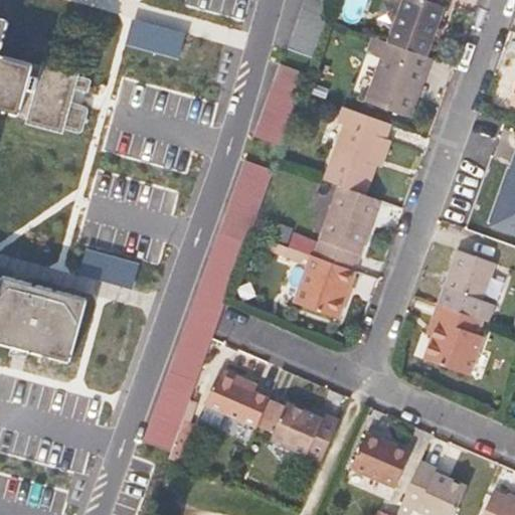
[(0,0),(0,343),(16,348),(67,361),(86,300),(3,277),(0,287),(0,109),(75,132),(79,133),(81,131),(87,115),(88,111),(87,109),(86,107),(71,104),(75,90),(78,90),(84,92),(87,91),(89,90),(91,81),(0,54),(0,51),(8,21),(0,19),(0,0)]
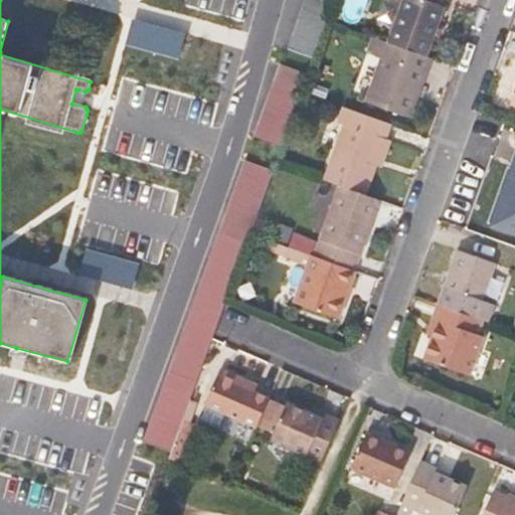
[(424,0),(405,0),(390,43),(428,57),(447,8),(424,0)]
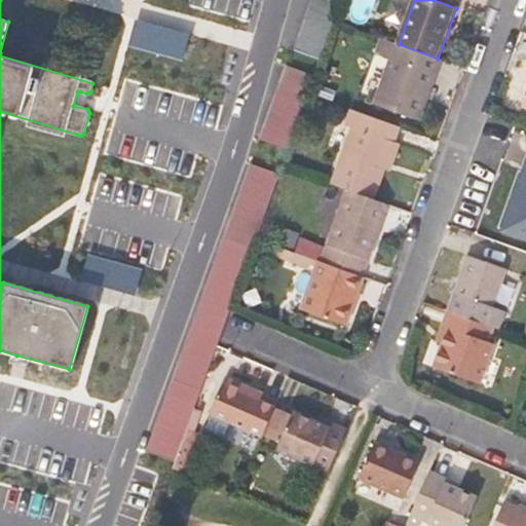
[(422,121),(444,61),(438,59),(399,44),(383,39),(379,52),(393,58),(376,105),(422,121)]
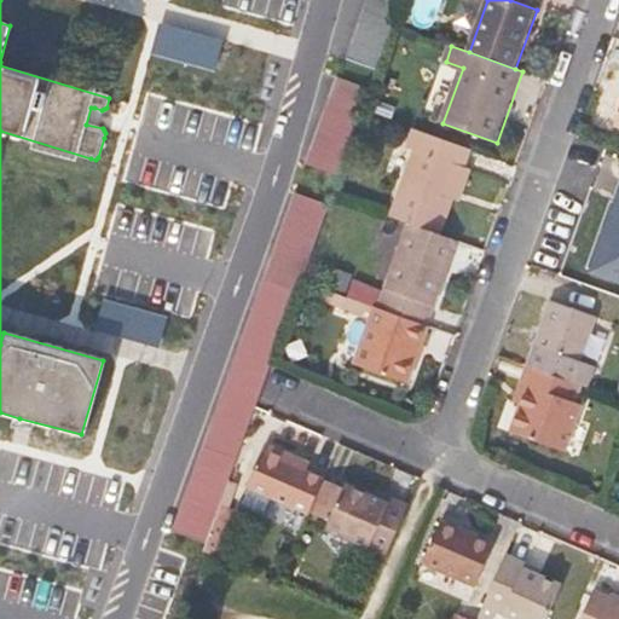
[(439,233),(452,195),(463,165),(468,148),(411,127),(405,145),(410,148),(387,215),(408,223),(439,233)]
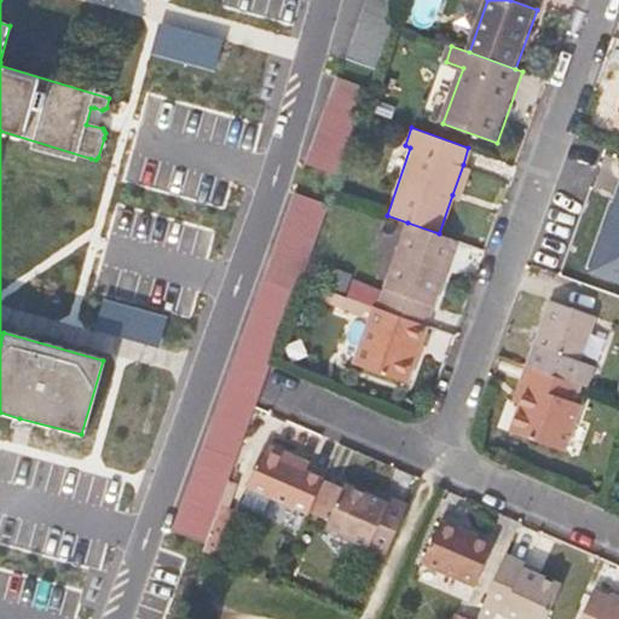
[(470,168),(463,165),(452,195),(461,197),(470,168)]
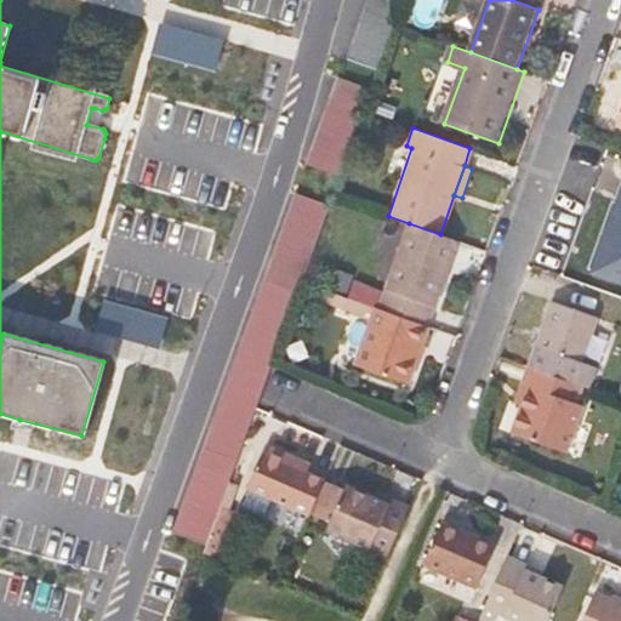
[(620,178),(596,275),(620,281),(620,178)]
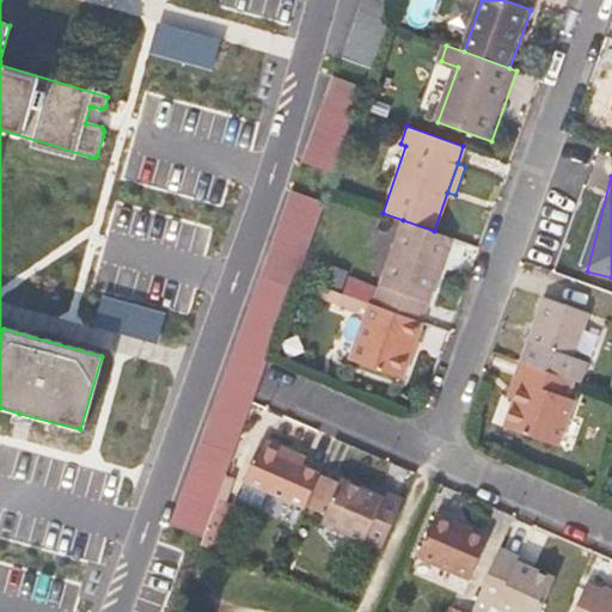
[(379,288),(373,305),(421,322),(422,323),(451,238),(434,231),(403,220),(379,288)]
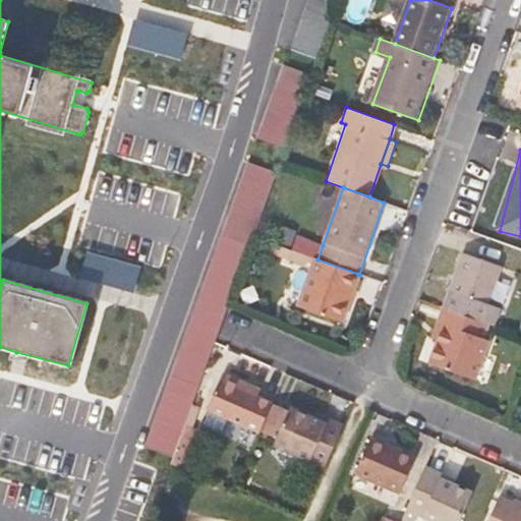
[(250,245),(223,235),(147,446),(174,456),(180,438),(186,423),(193,402),(249,247),(250,245)]
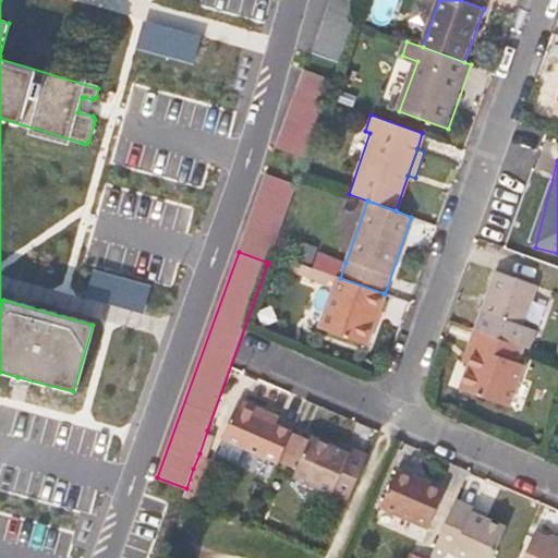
[(313,268),(271,252),(268,263),(267,265),(310,280),(328,287),(329,282),(334,283),(336,277),(313,268)]
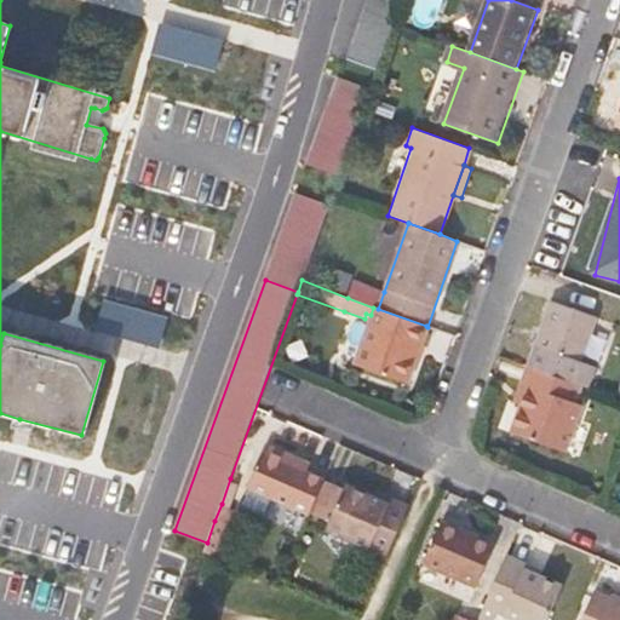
[(384,292),(354,281),(348,298),(373,308),(378,309),(384,292)]
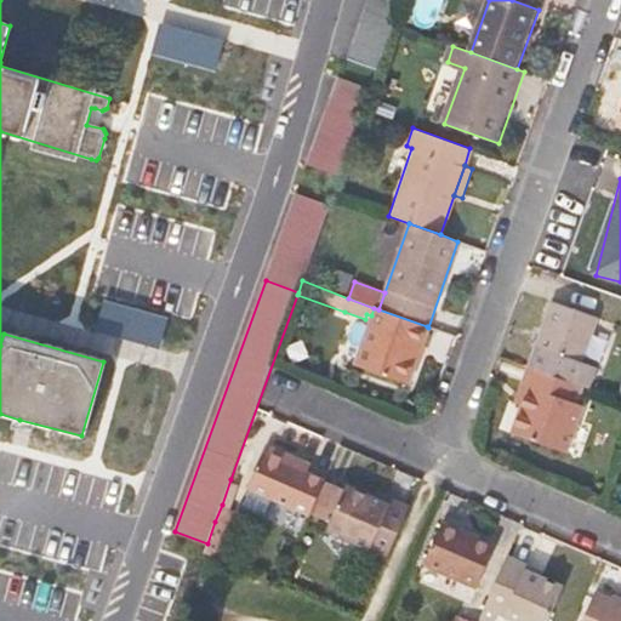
[(553,305),(531,366),(584,386),(588,387),(596,368),(582,363),(597,319),(553,305)]
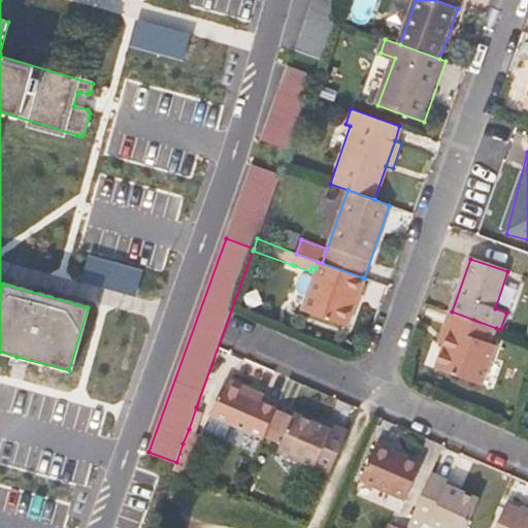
[(345,328),(353,305),(357,295),(363,277),(322,263),(318,262),(316,268),(300,311),(345,328)]
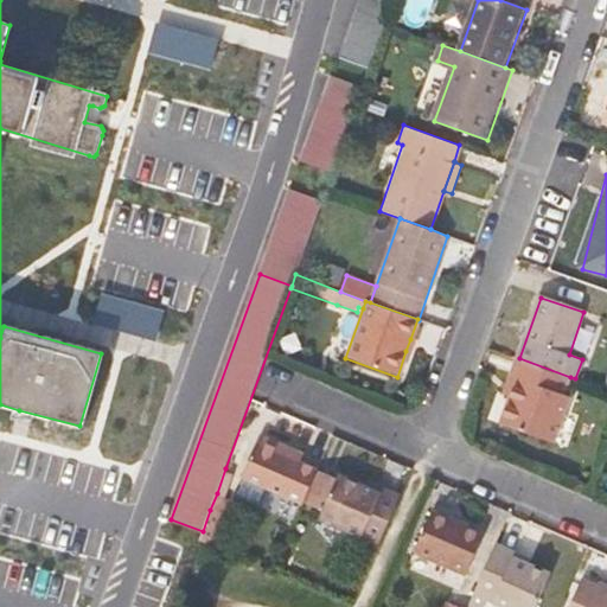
[(519,358),(512,377),(518,381),(512,396),(503,423),(551,442),(569,397),(563,395),(570,377),(519,358)]
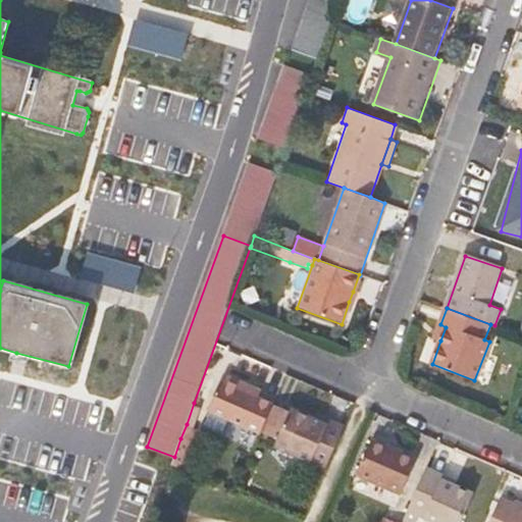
[(435,338),(440,341),(446,327),(440,324),(435,338)]
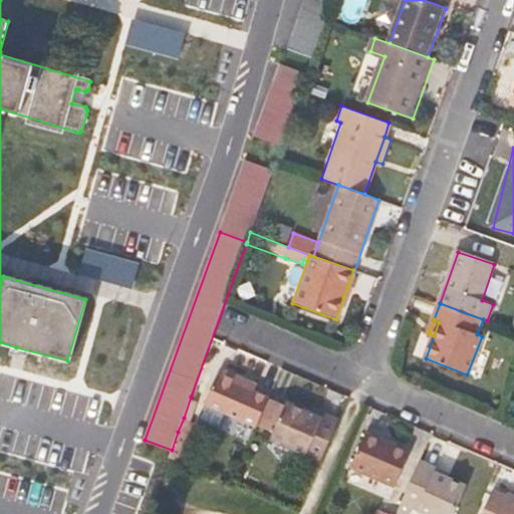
[(208,404),(258,425),(270,398),(256,392),(247,388),(250,379),(223,367),(208,404)]
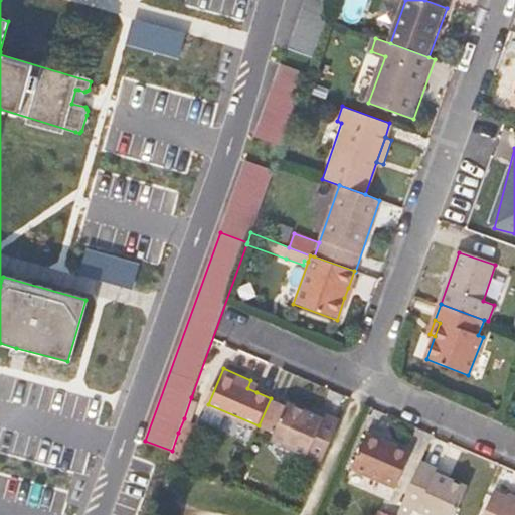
[(260,384),(250,380),(247,388),(256,392),(260,384)]
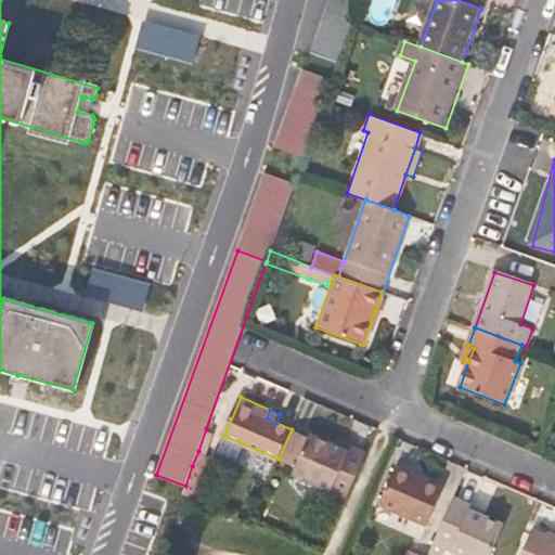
[(275,466),(294,474),(310,434),(293,425),(292,429),(279,459),(275,466)]
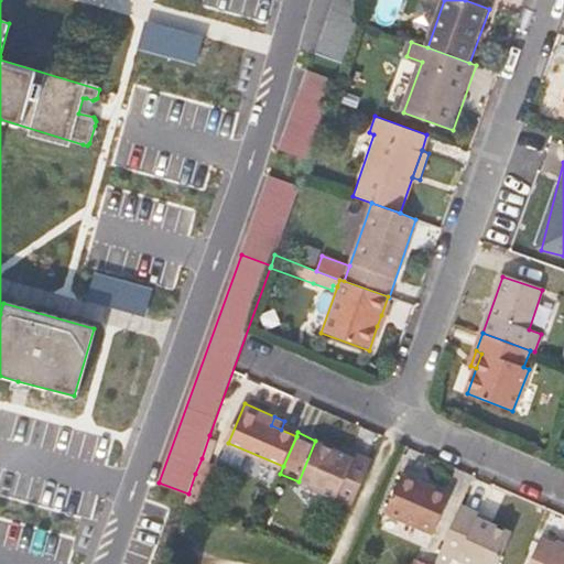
[(207,461),(216,437),(209,435),(202,458),(207,461)]
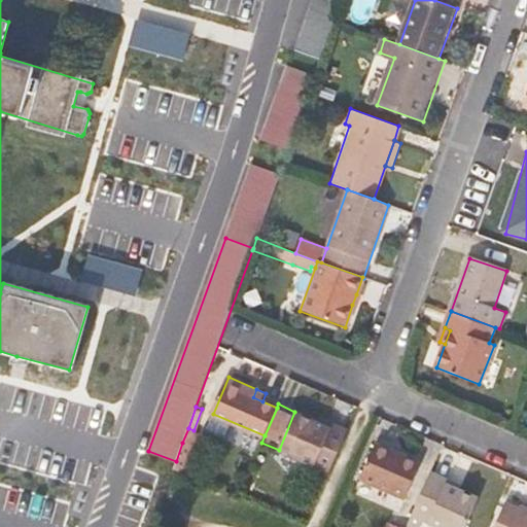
[(332,427),(320,422),(294,412),(279,450),(316,466),(332,427)]
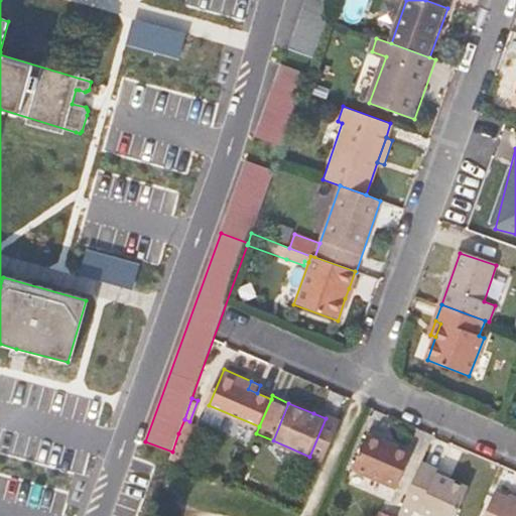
[(314,409),(313,413),(326,418),(327,414),(314,409)]
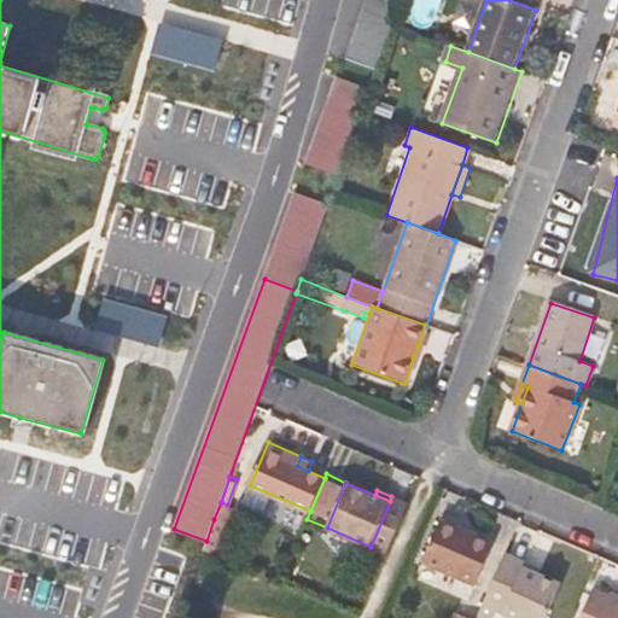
[(232,506),(227,505),(221,502),(214,519),(226,524),(232,506)]
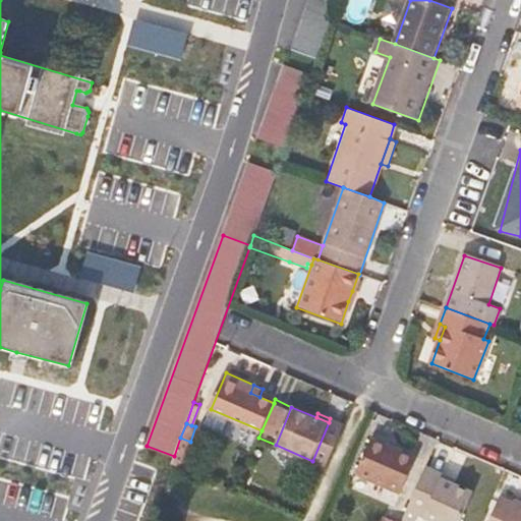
[(417,458),(399,450),(392,447),(372,439),(358,472),(403,491),(417,458)]
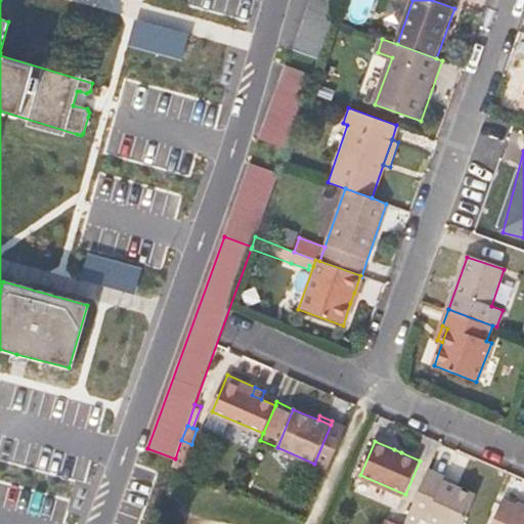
[(447,475),(429,467),(410,510),(443,523),(460,523),(473,492),(459,485),(446,480),(447,475)]
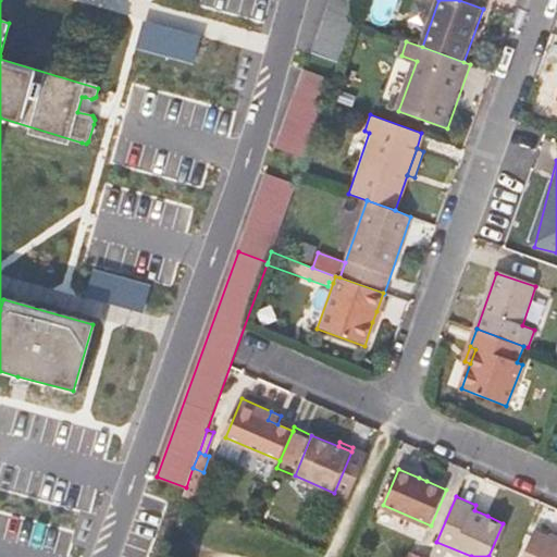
[(490,510),(475,505),(474,510),(487,516),(490,510)]
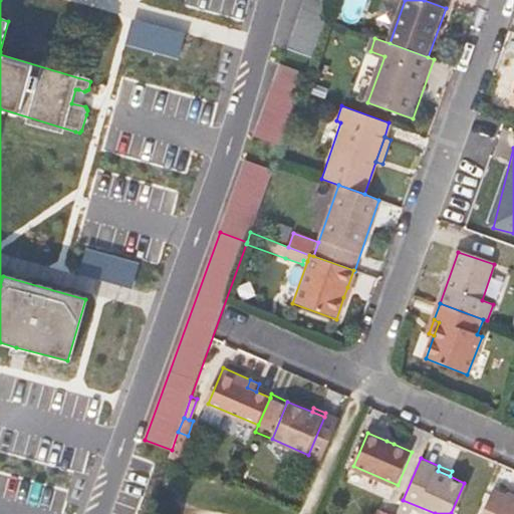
[(513,513),(513,500),(505,496),(493,491),(482,513),(513,513)]
